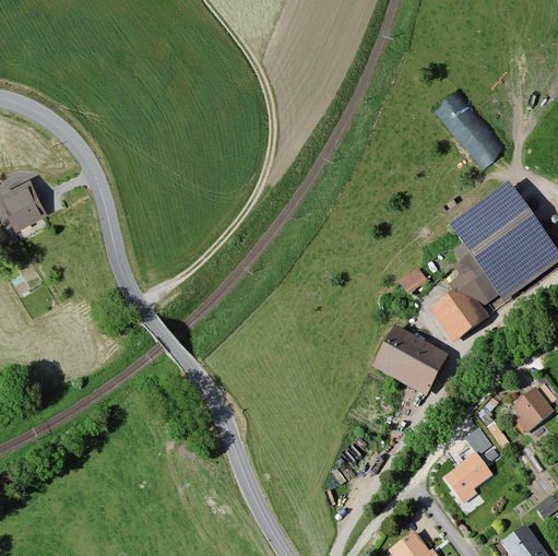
[(30,181),(7,192),(25,234),(49,223),(30,181)]
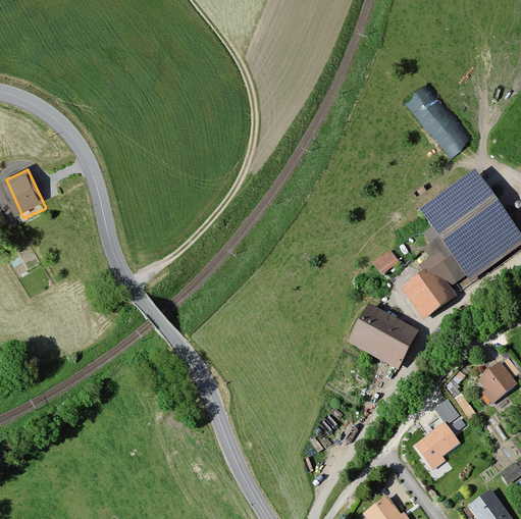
[(520,235),(474,171),(419,211),(438,238),(423,248),(430,258),(422,265),(426,270),(401,290),(423,319),(520,248),(520,235)]
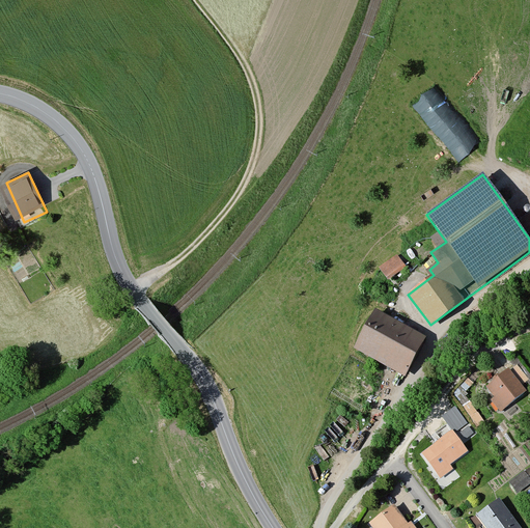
[(397,254),(380,267),(390,281),(408,268),(397,254)]
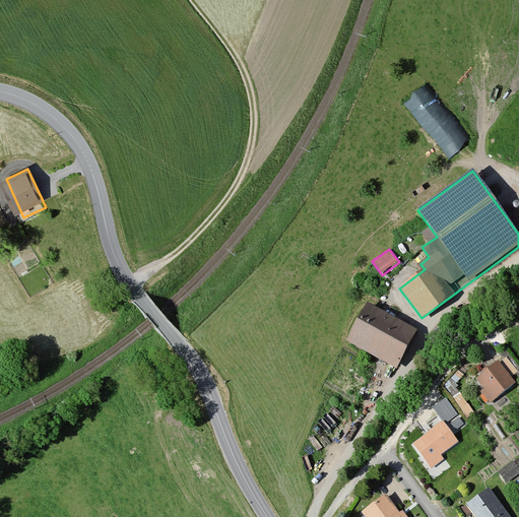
[(415,328),(367,303),(346,341),(395,367),(415,328)]
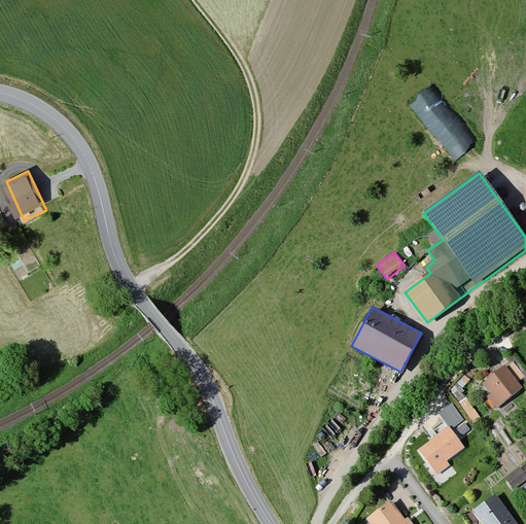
[(522,370),(512,359),(506,363),(517,374),(522,370)]
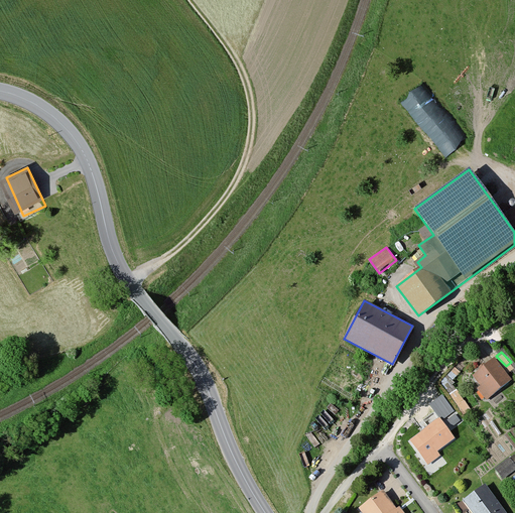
[(495,358),(473,375),(490,396),(512,378),(495,358)]
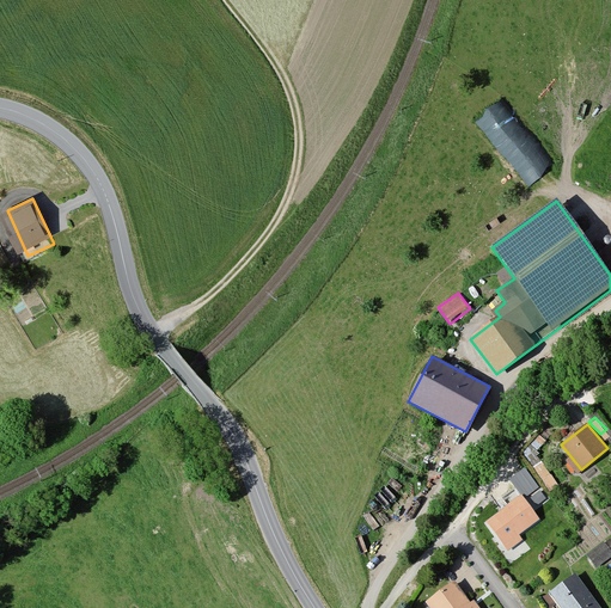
[(525,461),(509,473),(525,493),(541,480),(525,461)]
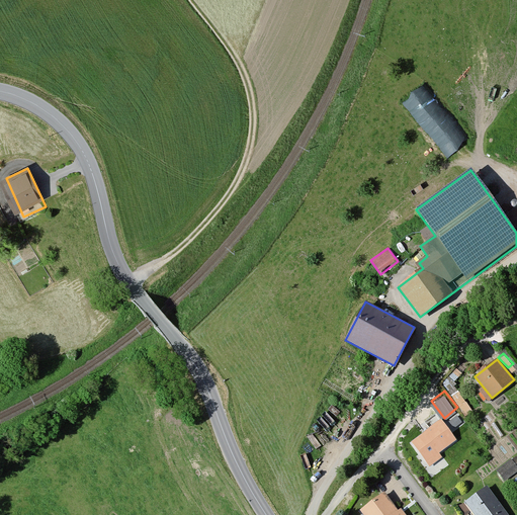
[(441,418),(412,440),(429,462),(458,440),(441,418)]
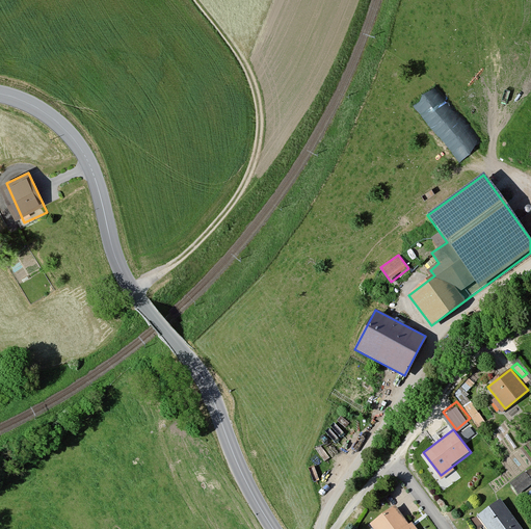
[(530,461),(510,478),(520,491),(530,480),(530,461)]
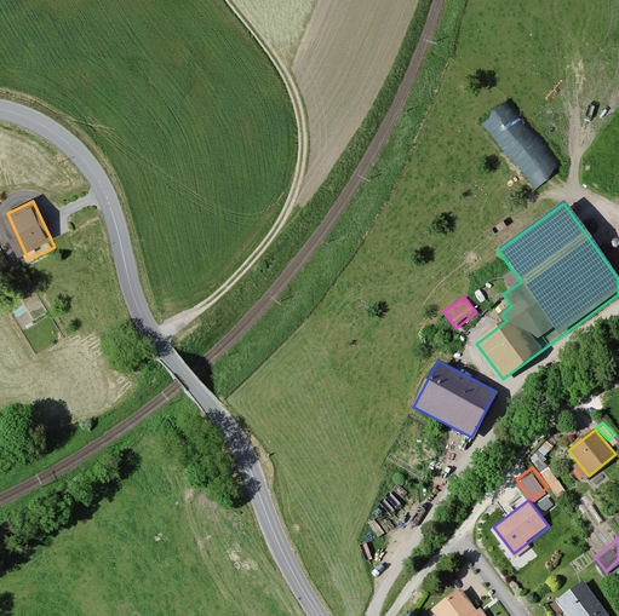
[(611,615),(584,580),(556,600),(567,615),(611,615)]
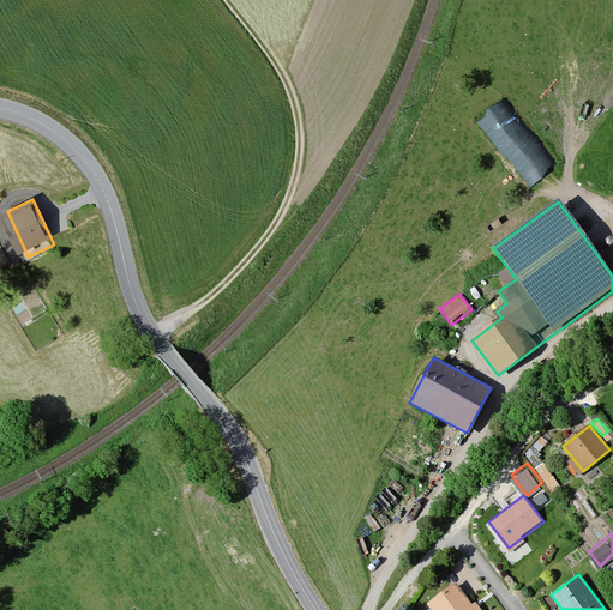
[(456,583),(427,603),(432,609),(484,609),(476,599),(472,604),(456,583)]
